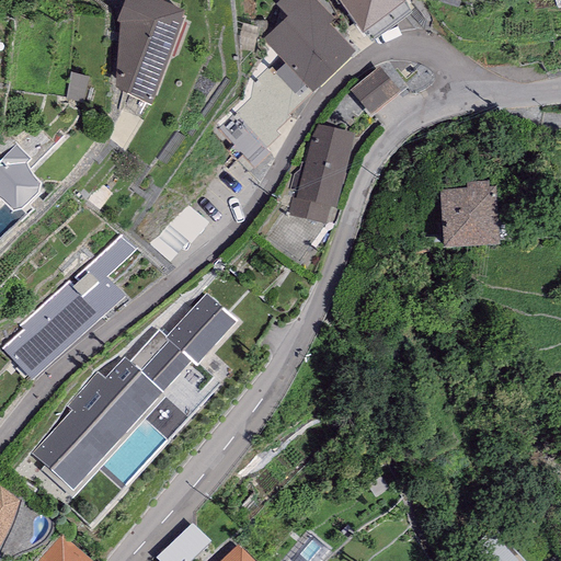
[(124,0),(119,16),(117,81),(149,94),(184,0),(124,0)]
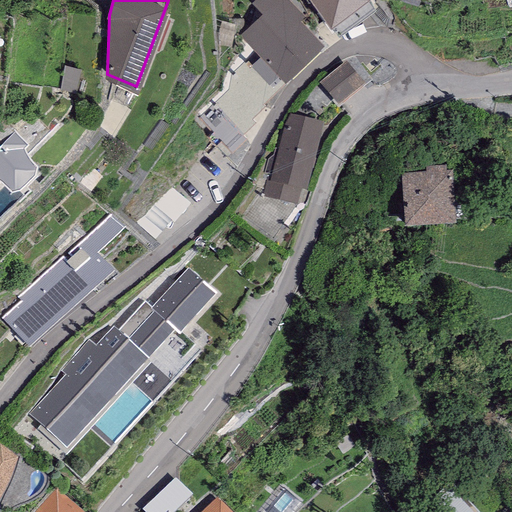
[(287,0),(257,0),(252,5),(262,16),(239,37),(260,60),(278,80),(284,87),(324,50),(300,24),(305,20),(287,0)]
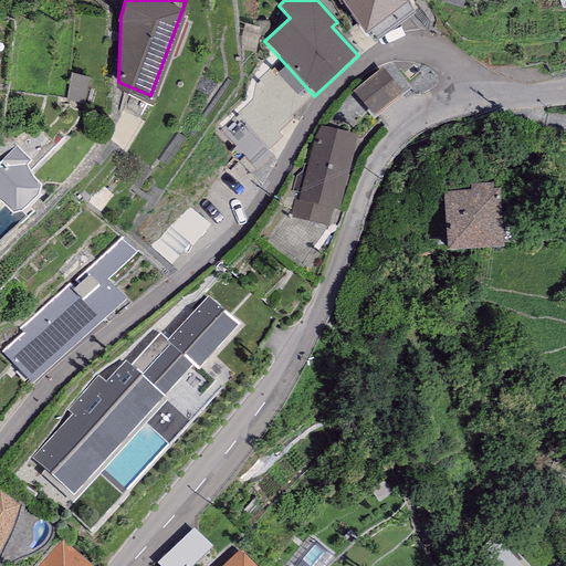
[(406,0),(338,0),(365,38),(410,6),(406,0)]
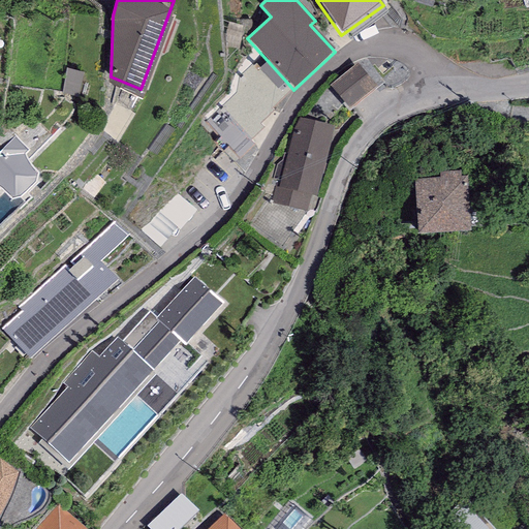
[(269,62),(260,69),(261,70),(258,72),(276,92),(279,89),(287,83),(269,62)]
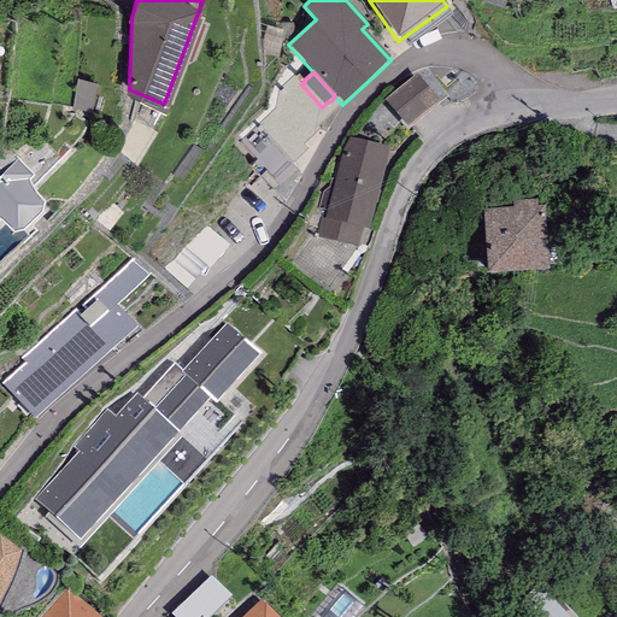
[(304,81),(298,76),(297,74),(277,90),(274,109),(258,122),(262,125),(239,142),(253,160),(250,164),(262,177),(268,171),(281,187),(295,170),(291,165),(306,151),(303,146),(318,133),(316,128),(331,112),(325,104),(322,107),(301,84),(305,82),(304,81)]
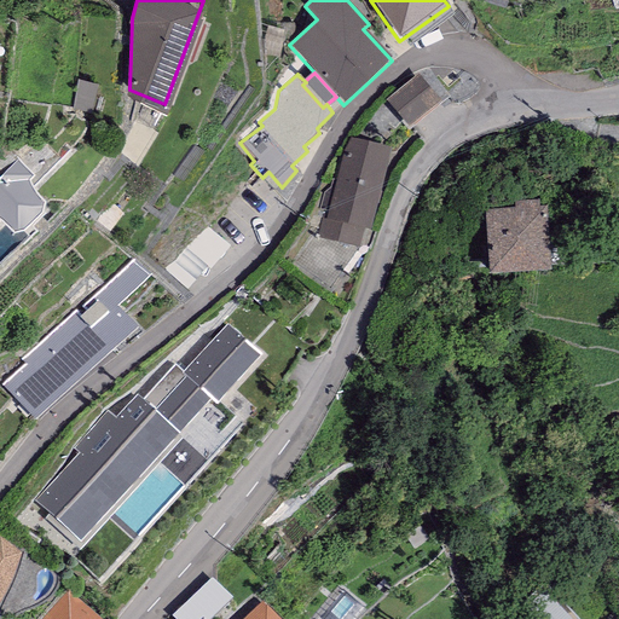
[(417,75),(387,100),(409,126),(439,102),(417,75)]
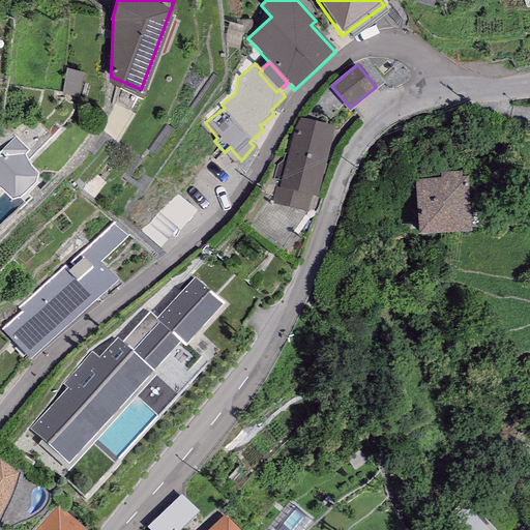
[(306,212),(312,195),(317,197),(334,126),(298,117),(282,184),(277,183),(272,204),(306,212)]
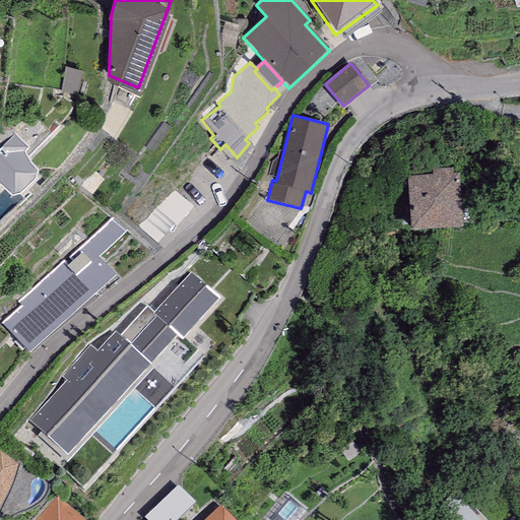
[(14,133),(0,147),(0,181),(3,182),(11,190),(16,189),(21,187),(35,173),(38,167),(38,164),(29,155),(25,149),(29,144),(14,133)]
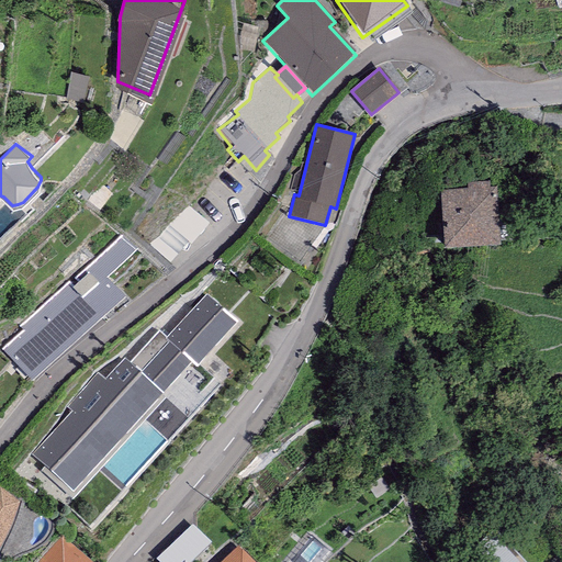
[(447,190),(440,190),(444,248),(499,246),(496,188),(489,188),(489,181),(446,182),(447,190)]
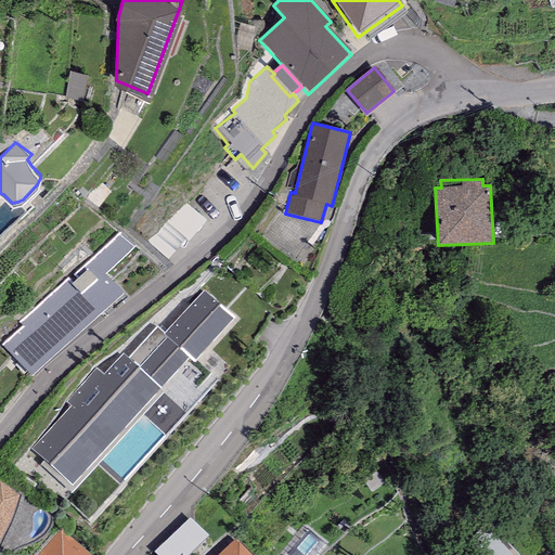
[(65,278),(17,324),(49,357),(97,310),(65,278)]
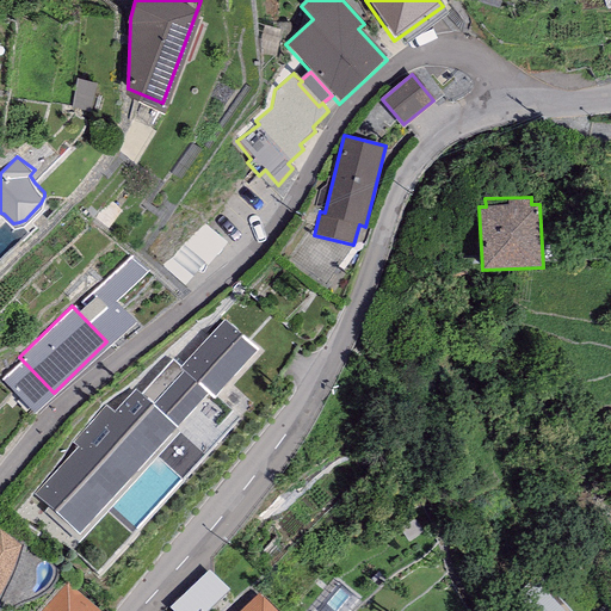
[(213,399),(258,349),(223,320),(179,366),(172,359),(142,395),(134,389),(113,412),(106,406),(72,442),(78,446),(34,492),(49,507),(44,512),(78,543),(180,432),(174,429),(209,394),(213,399)]
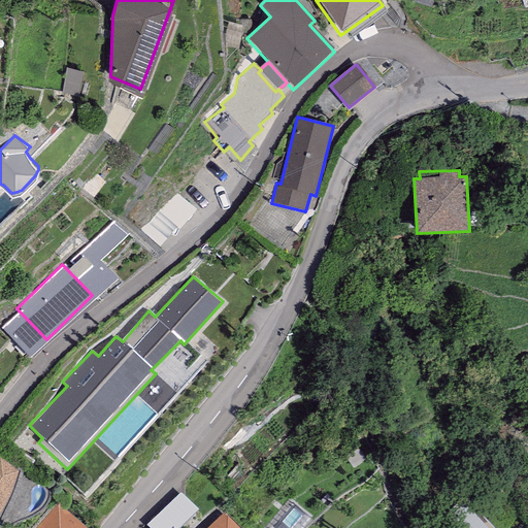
[(0,513),(18,472),(0,459),(0,513)]
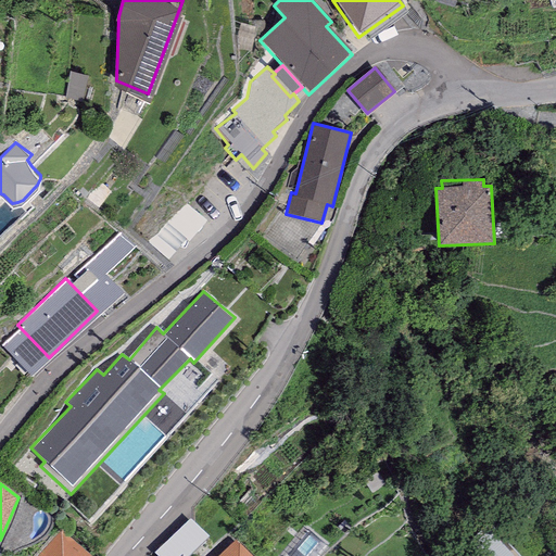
[(162,555),(190,555),(210,538),(193,520),(160,554),(162,555)]
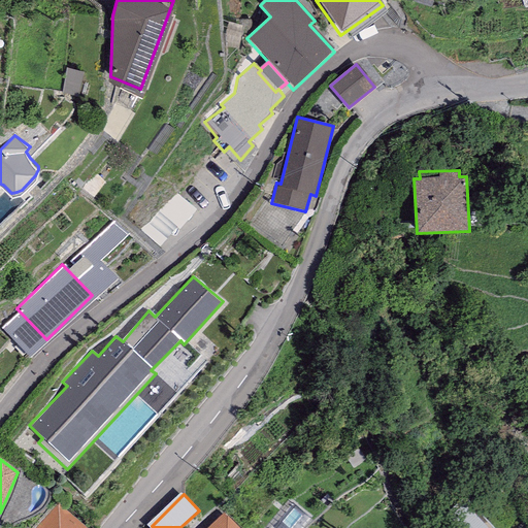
[(85,527),(57,503),(34,527),(85,527)]
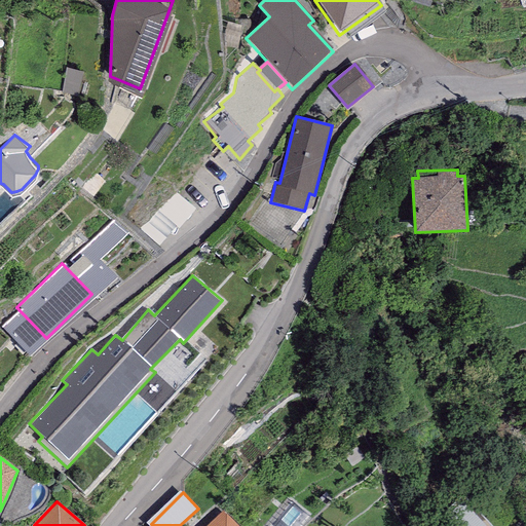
[(238,525),(223,511),(207,525),(238,525)]
